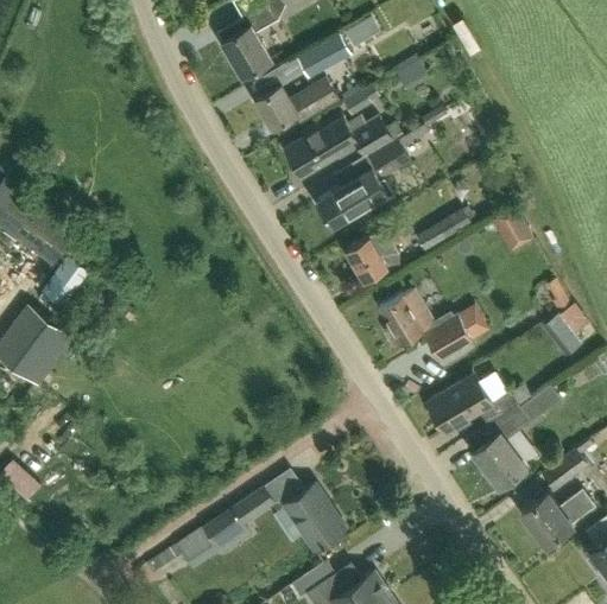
[(233,36),(222,43),(244,77),(273,59),(257,32),(279,19),(269,2),(228,27),(233,36)]
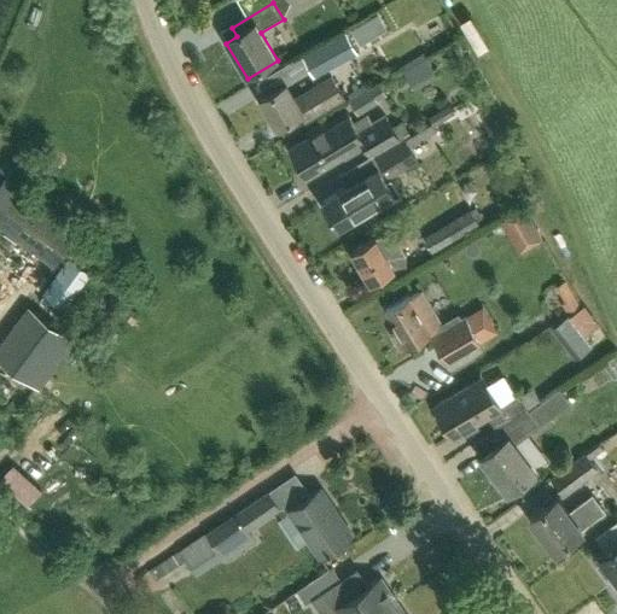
[(360,50),(372,42),(362,25),(350,33),(360,50)]
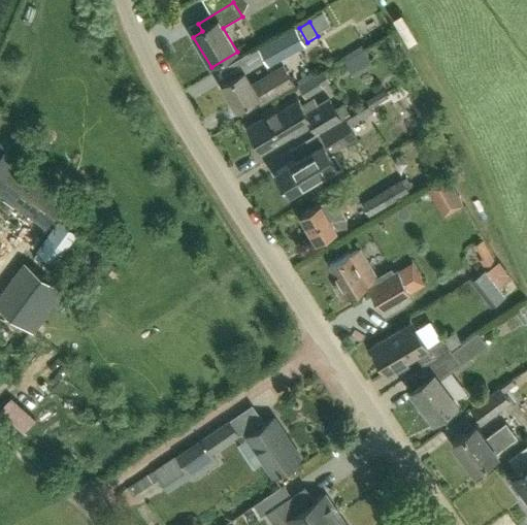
[(399,45),(395,37),(387,41),(391,50),(399,45)]
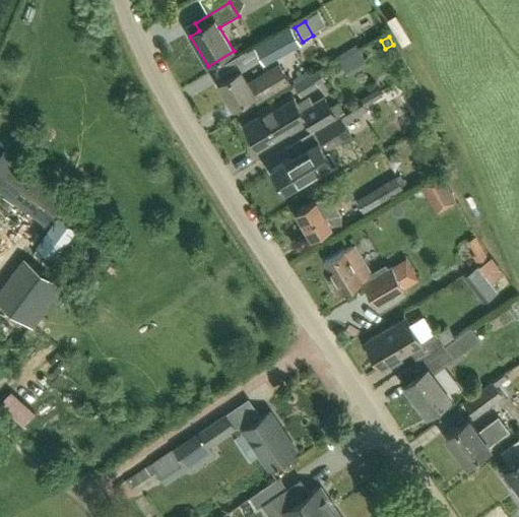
[(271,67),(282,60),(271,42),(240,60),(246,70),(257,64),(259,67),(268,62),(271,67)]
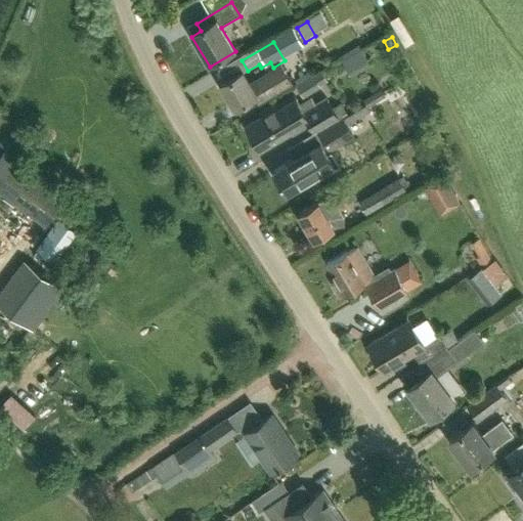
[(235,111),(256,98),(259,104),(292,85),(281,68),(250,86),(242,74),(221,86),(235,111)]
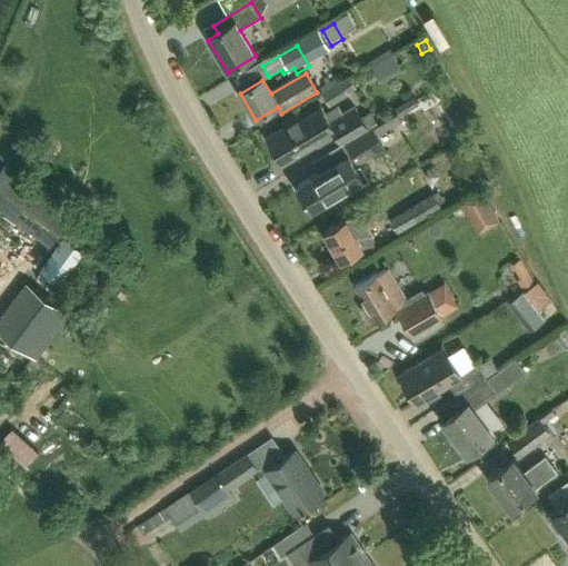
[(328,108),(349,96),(341,83),(321,95),(328,108)]
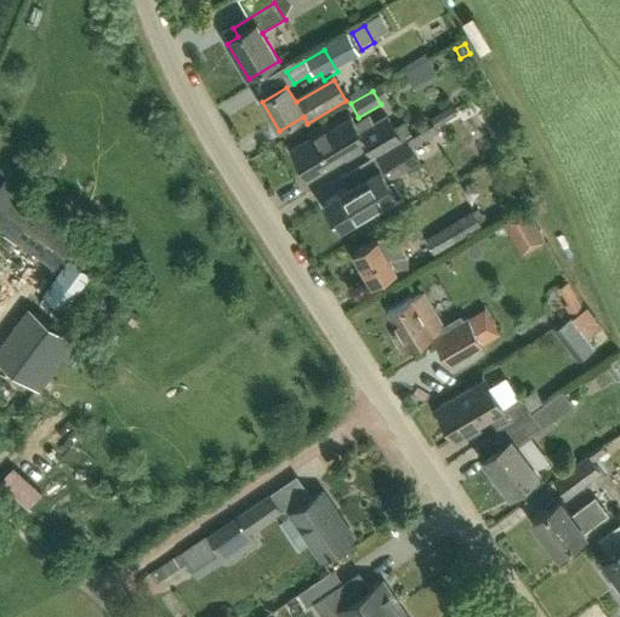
[(291,152),(308,180),(346,158),(347,160),(367,148),(374,160),(400,142),(387,119),(360,135),(351,119),(330,131),(328,126),(310,137),(311,140),(291,152)]
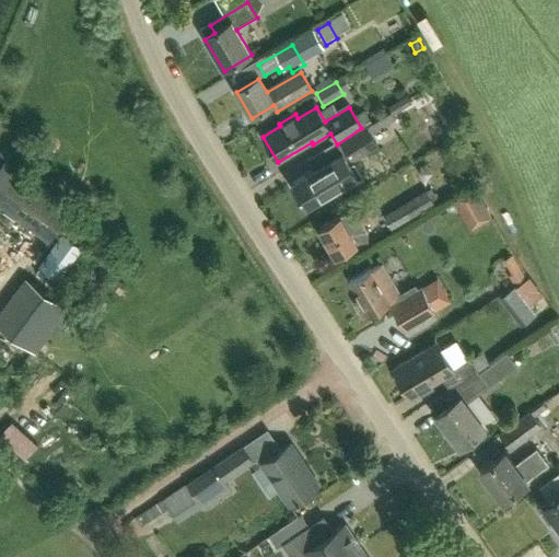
[(396,123),(388,112),(365,126),(341,141),(353,162),(379,148),(372,137),(396,123)]
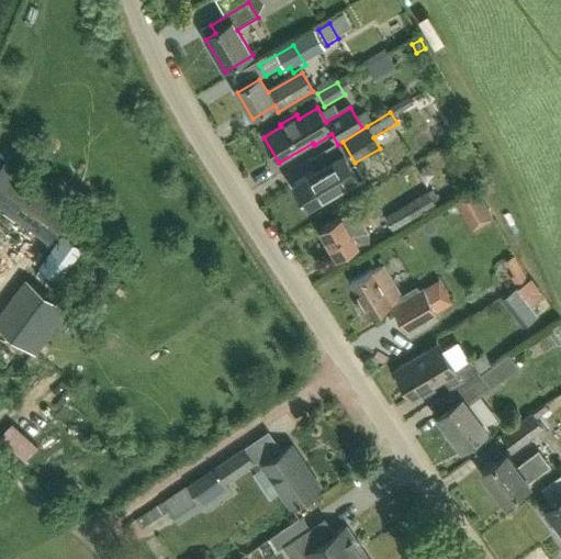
[(344,157),(293,186),(306,210),(338,191),(338,190),(357,179),(344,157)]
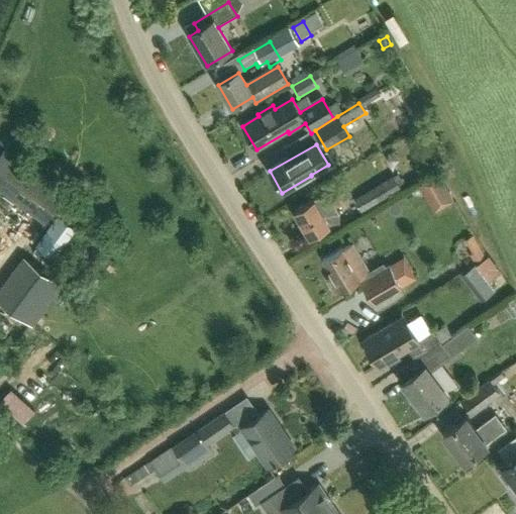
[(17,163),(0,185),(0,187),(46,222),(64,198),(17,163)]
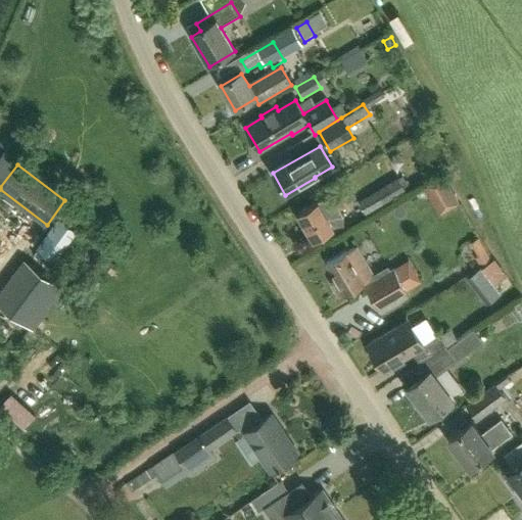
[(443,174),(433,181),(439,188),(449,190),(453,187),(443,174)]
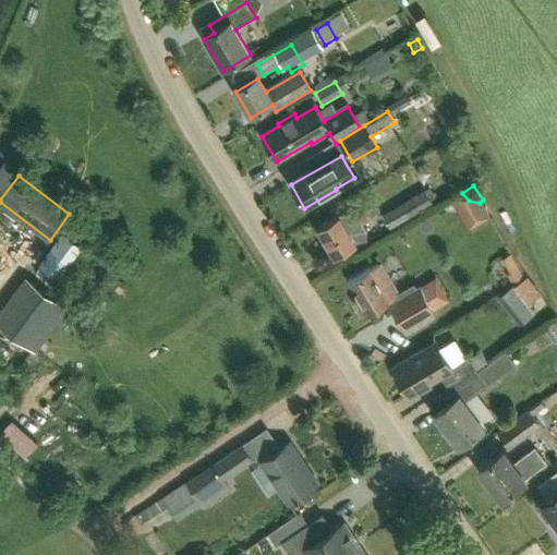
[(382,217),(390,231),(433,206),(425,192),(382,217)]
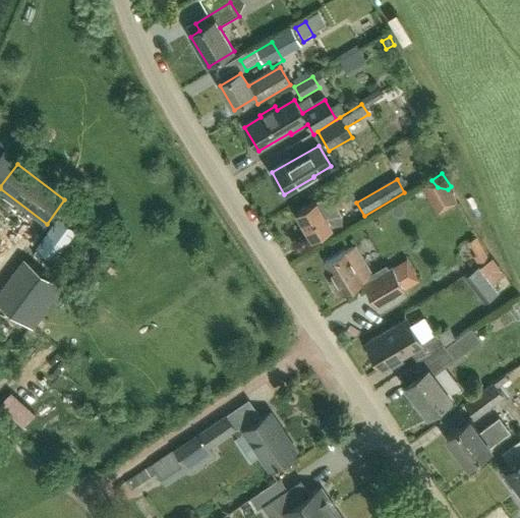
[(297,215),(313,242),(333,230),(332,229),(342,227),(342,216),(338,210),(351,202),(343,187),(297,215)]
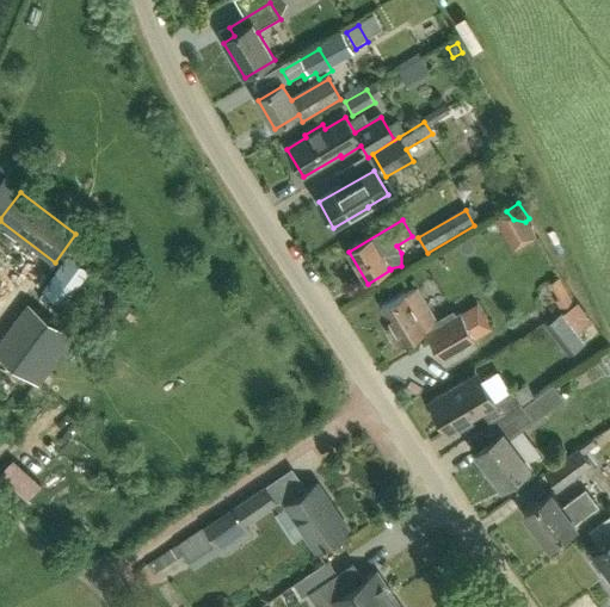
[(85,260),(94,272),(105,262),(92,248),(85,254),(75,247),(71,252),(79,260),(81,259),(84,261),(85,260)]
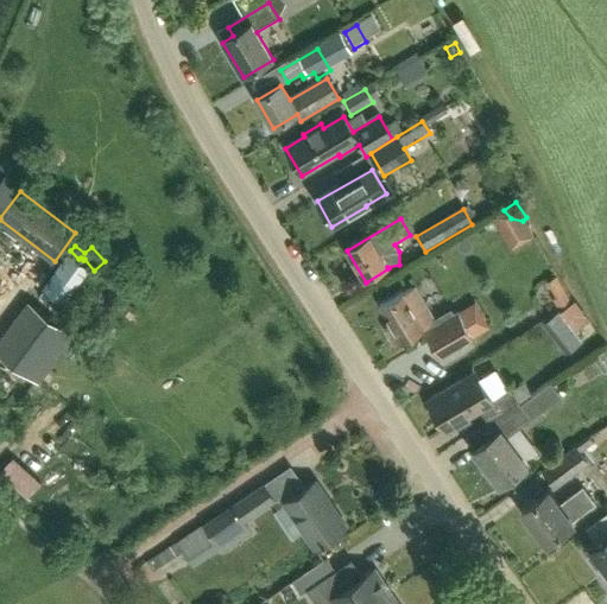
[(90,271),(68,254),(44,286),(68,302),(90,271)]
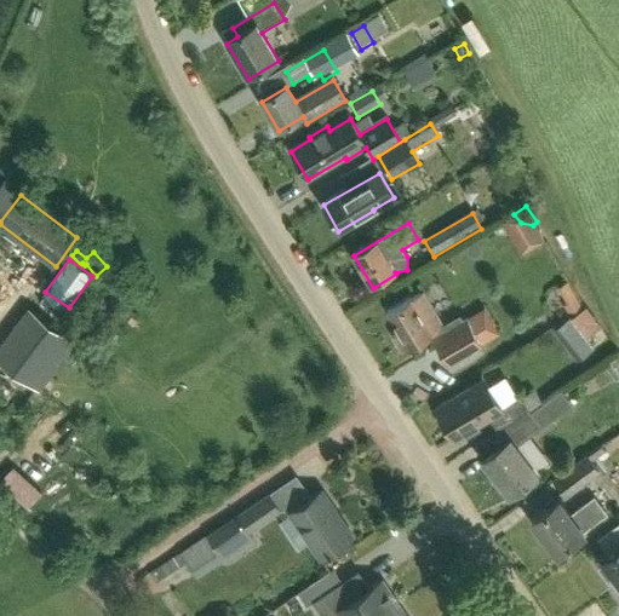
[(394,339),(403,355),(433,337),(450,366),(482,346),(466,322),(454,329),(451,323),(445,327),(424,294),(412,301),(411,299),(388,314),(400,334),(394,339)]
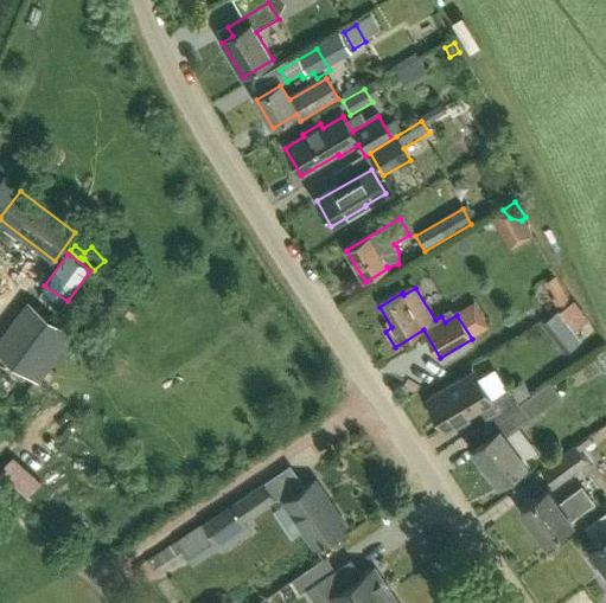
[(552,302),(556,310),(568,302),(563,295),(552,302)]
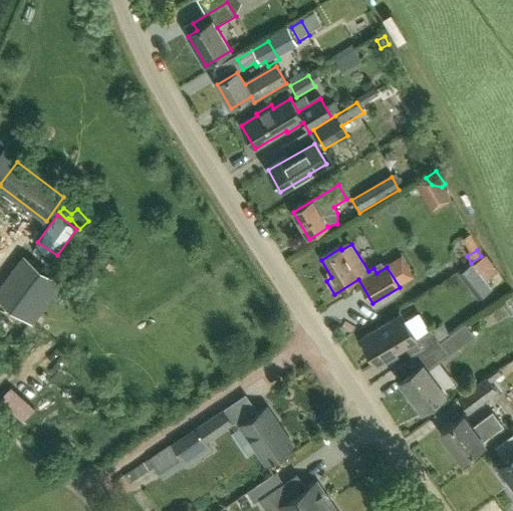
[(24,256),(0,287),(0,302),(33,327),(63,286),(24,256)]
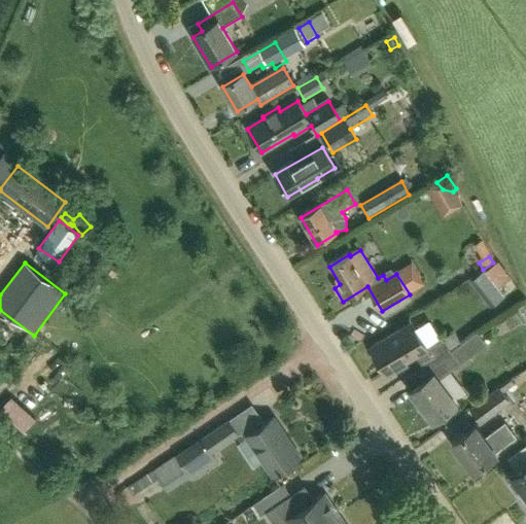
[(497,263),(485,271),(497,288),(510,280),(507,277),(497,263)]
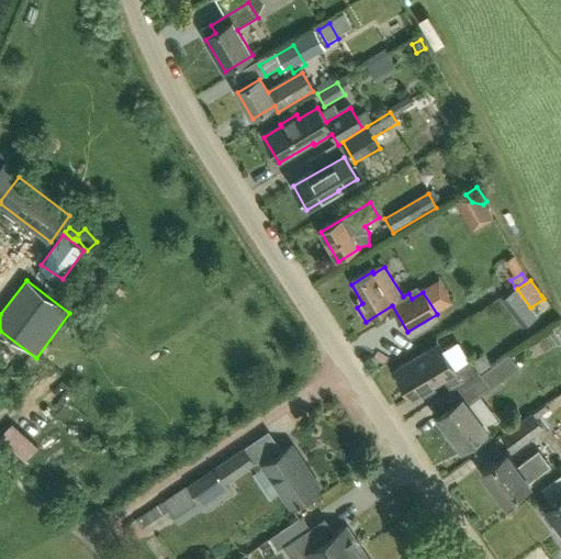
[(386,371),(433,346),(427,335),(381,360),(386,371)]
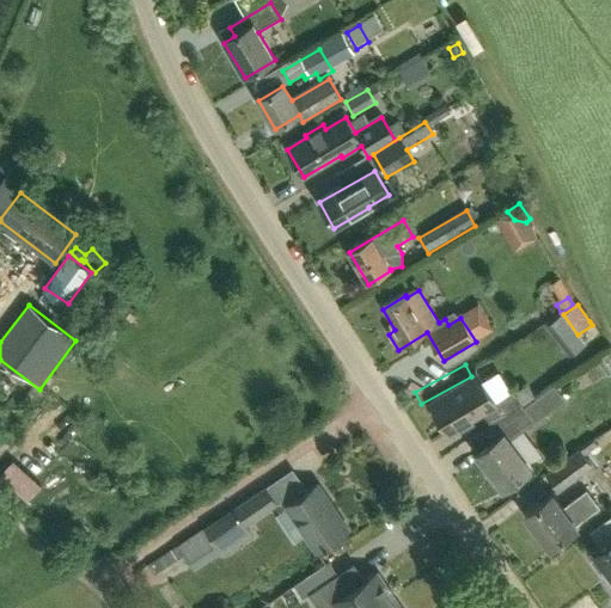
[(483,415),(492,428),(535,398),(527,388),(515,394),(495,406),(477,378),(431,405),(448,435),(483,415)]
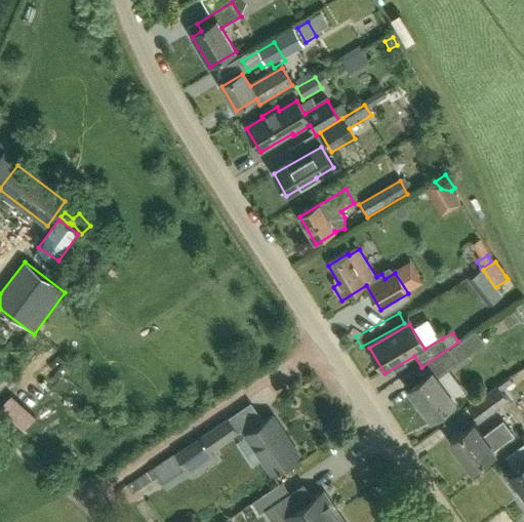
[(458,342),(421,367),(428,375),(408,391),(432,422),(455,403),(438,380),(458,364),(485,345),(475,331),(459,343),(458,342)]
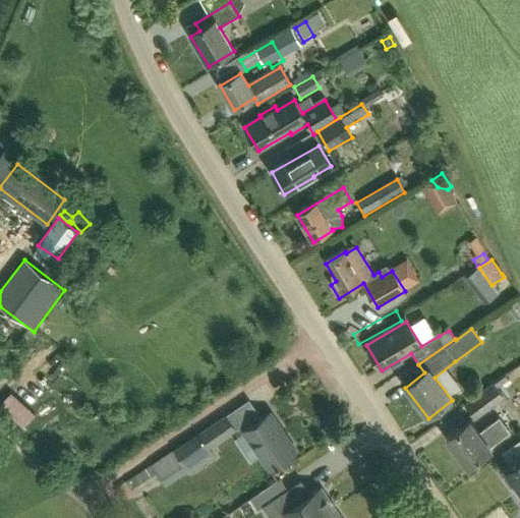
[(0,380),(8,370),(0,362),(0,380)]
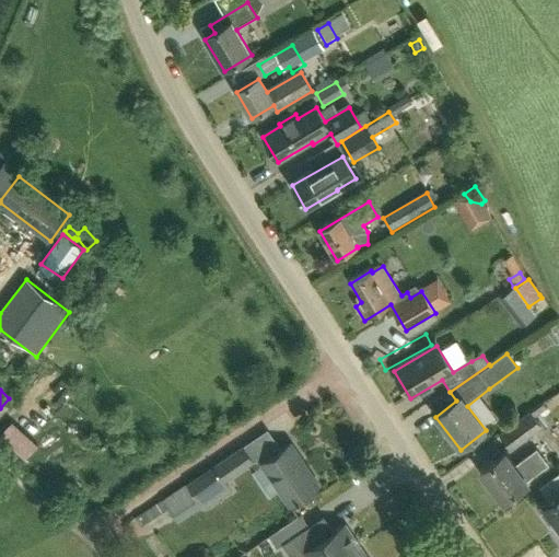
[(531,415),(500,438),(511,452),(542,429),(531,415)]
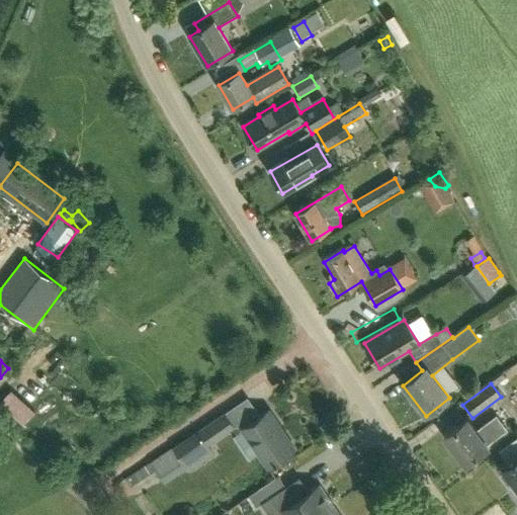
[(268,468),(278,461),(295,450),(269,412),(242,430),(268,468)]
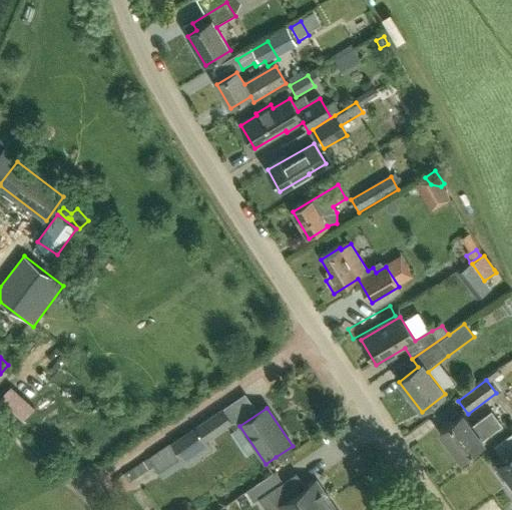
[(182,457),(205,442),(232,425),(223,411),(174,444),(182,457)]
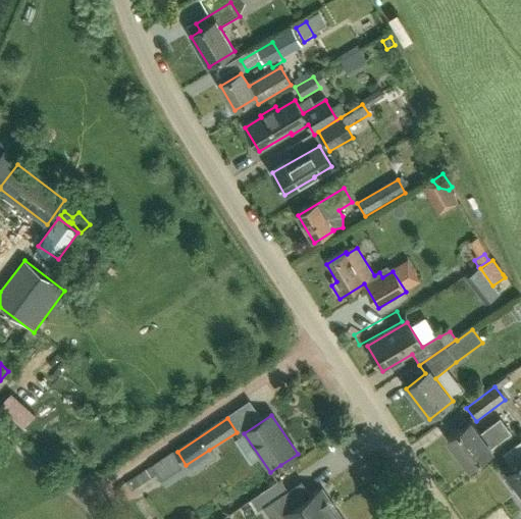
[(502,422),(500,420),(480,435),(470,423),(448,440),(469,468),(491,451),(511,435),(512,434),(503,421),(502,422)]
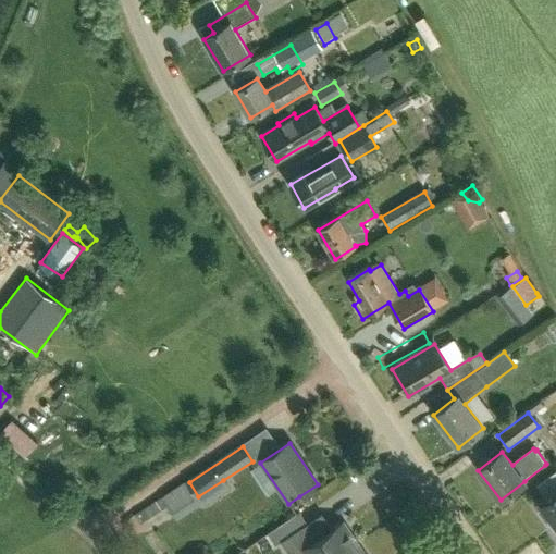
[(544,508),(539,513),(550,526),(554,522),(555,524),(555,474),(539,487),(548,500),(541,505),(544,508)]
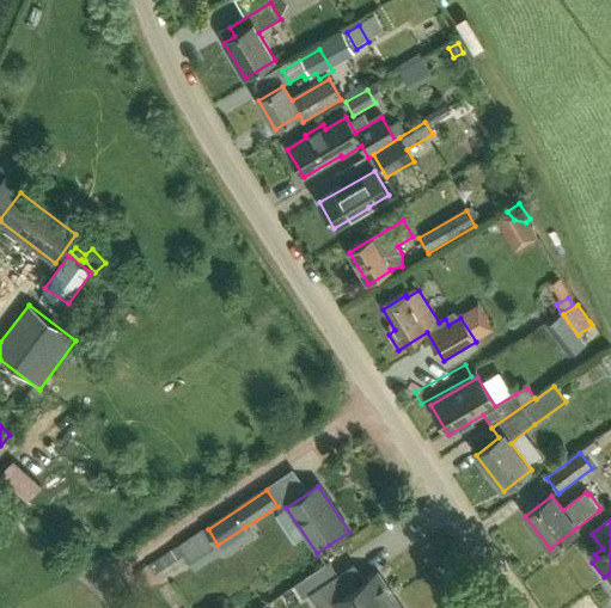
[(376,607),(392,596),(377,575),(349,594),(337,577),(309,597),(316,607),(376,607)]
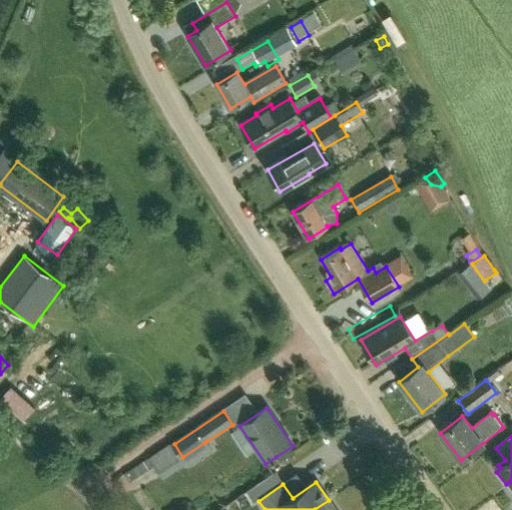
[(335,509),(329,500),(315,509),(335,509)]
